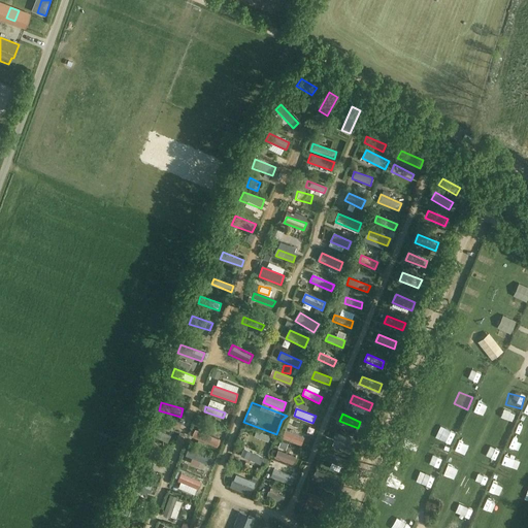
[(168,444),(171,436),(151,428),(147,436),(168,444)]
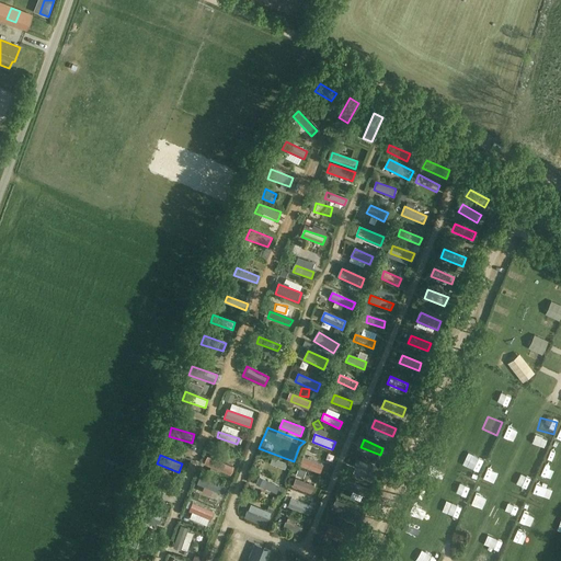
[(235,467),(208,457),(205,466),(231,476),(235,467)]
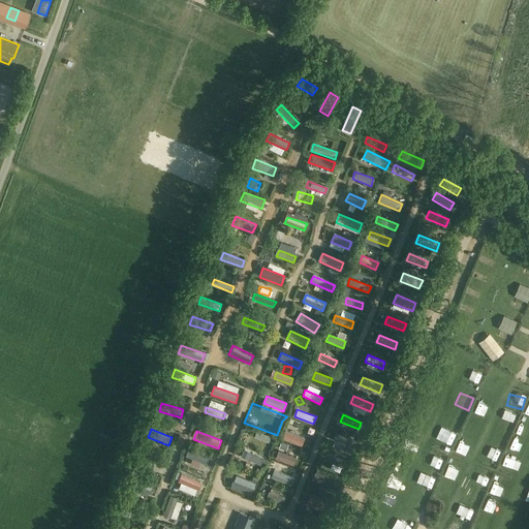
[(304,438),(286,432),(283,439),(302,445),(304,438)]
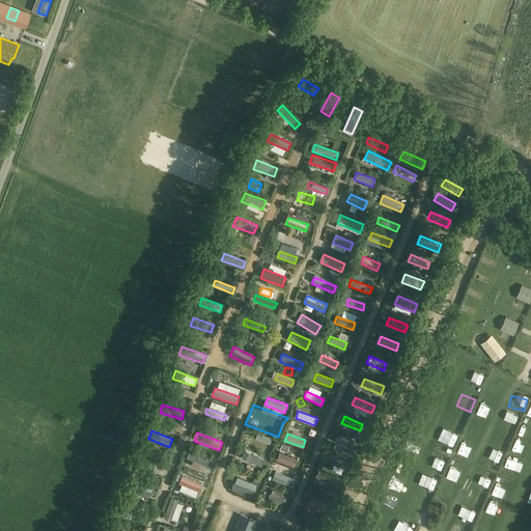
[(258,435),(256,440),(271,445),(273,440),(258,435)]
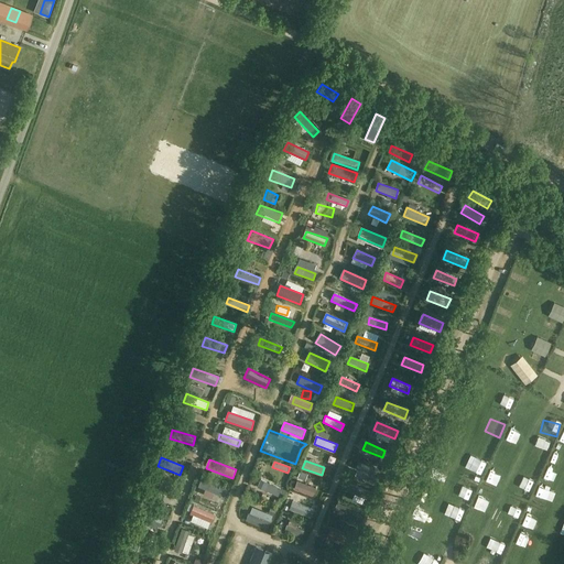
[(359,462),(356,469),(378,479),(381,470),(359,462)]
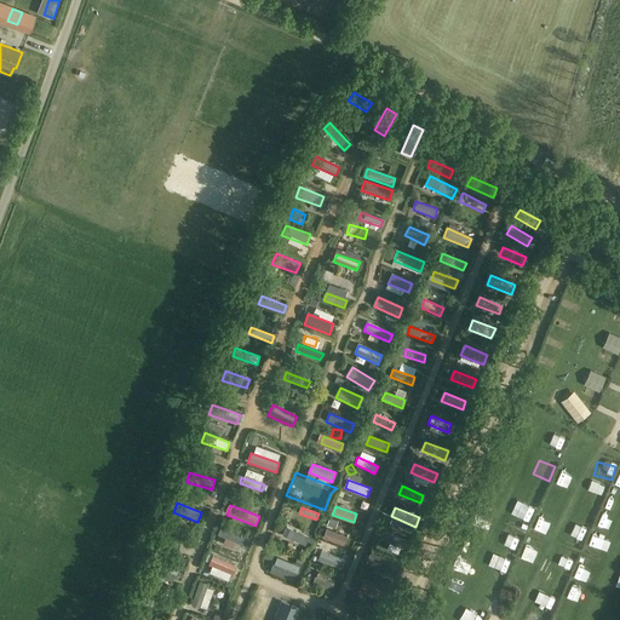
[(481,529),(483,516),(471,514),(469,527),(481,529)]
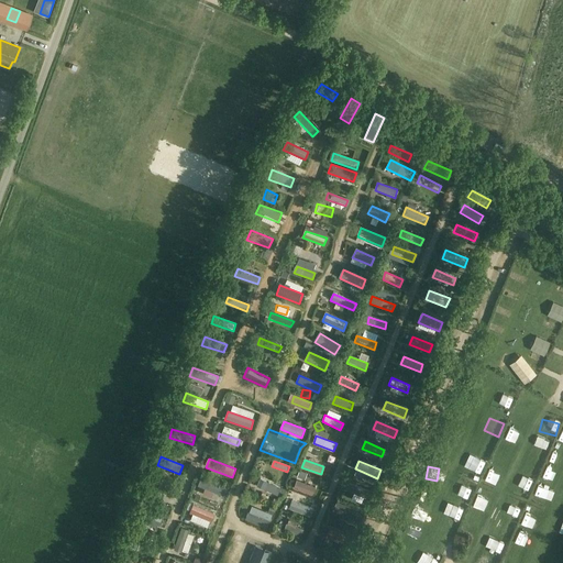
[(153,482),(175,490),(177,484),(155,475),(153,482)]
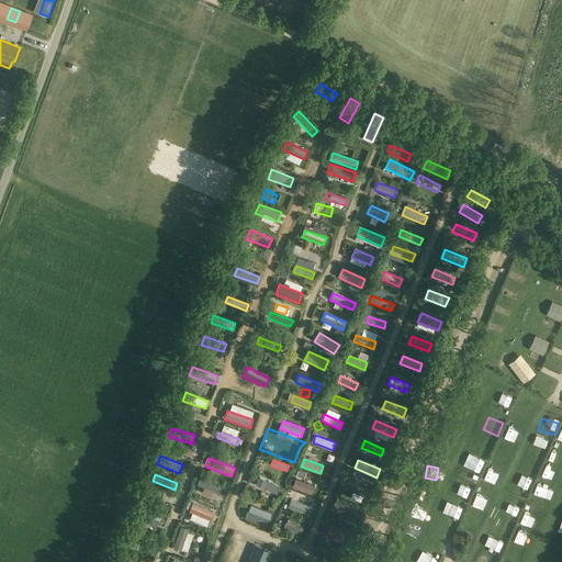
[(281,486),(260,478),(257,485),(277,495),(281,486)]
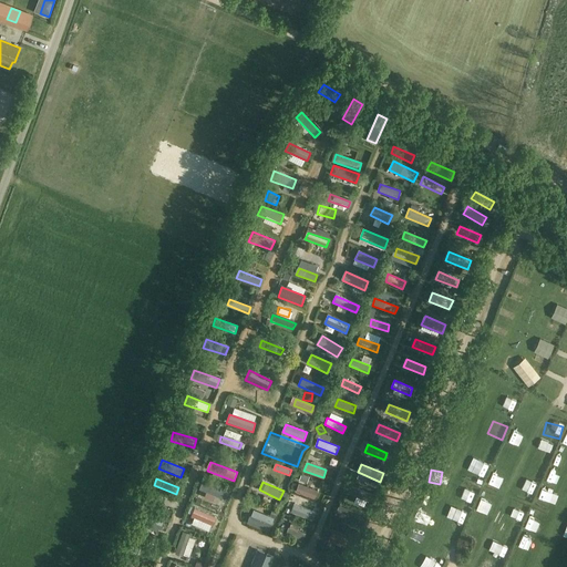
[(229,494),(203,484),(200,491),(226,501),(229,494)]
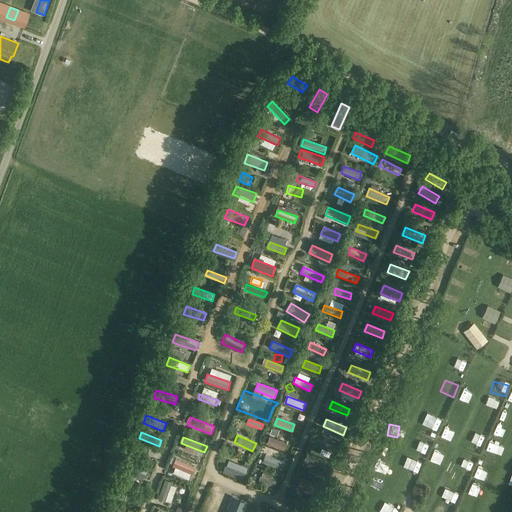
[(288,443),(270,437),(267,446),(285,452),(288,443)]
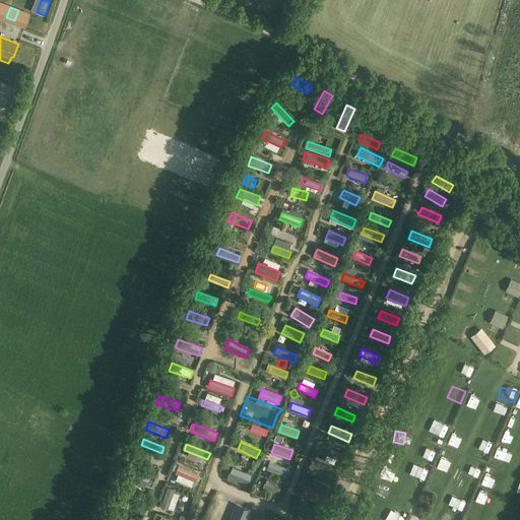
[(323,445),(320,453),(341,462),(344,454),(323,445)]
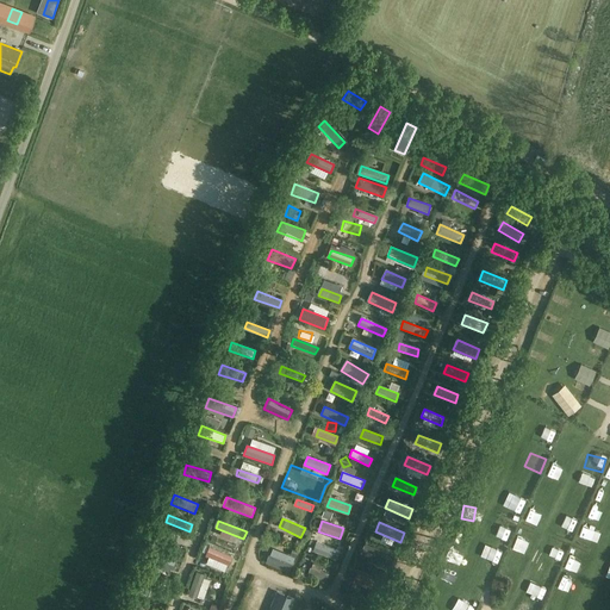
[(564,539),(571,542),(576,529),(568,527),(564,539)]
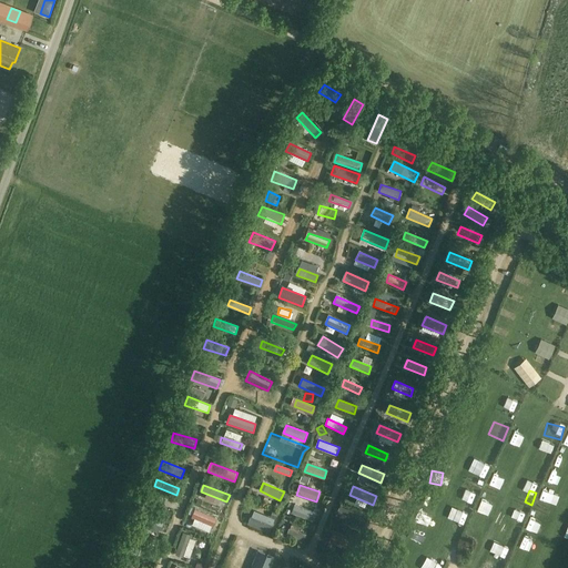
[(176,511),(178,501),(153,498),(151,507),(176,511)]
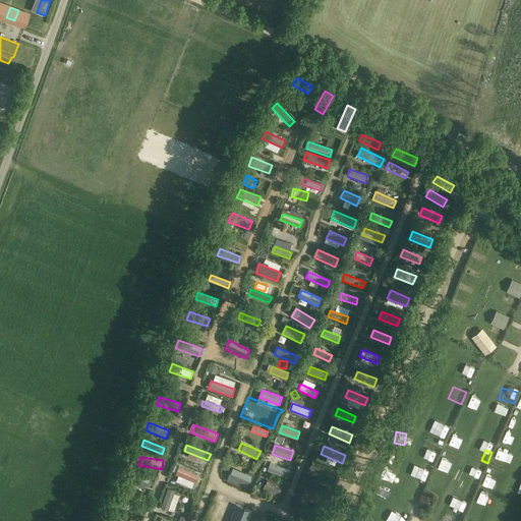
[(289,470),(271,464),(268,472),(286,478),(289,470)]
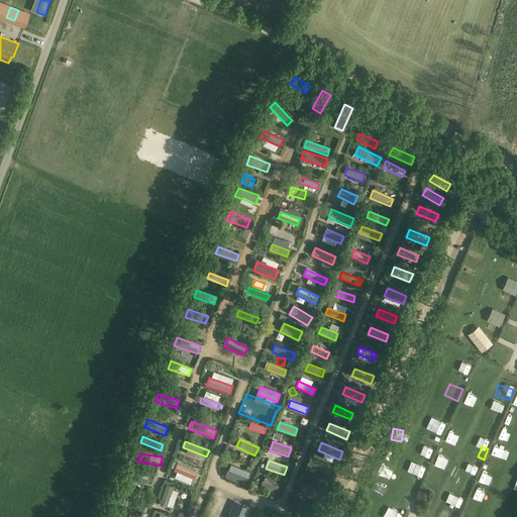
[(309,462),(306,471),(331,480),(334,472),(309,462)]
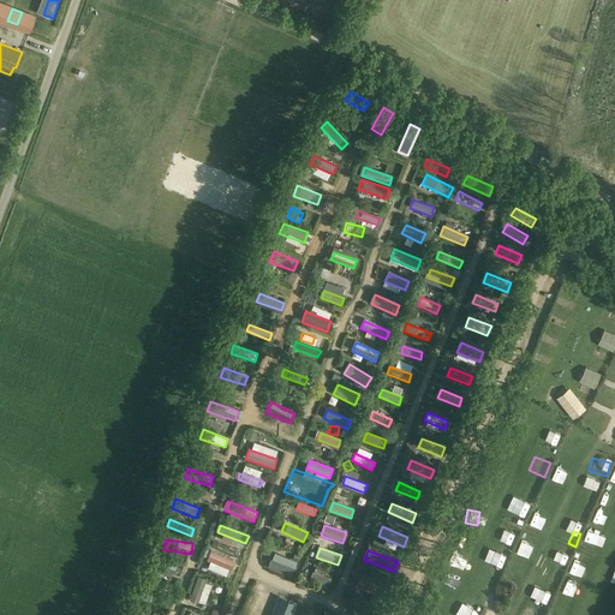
[(237,561),(210,551),(207,560),(233,569),(237,561)]
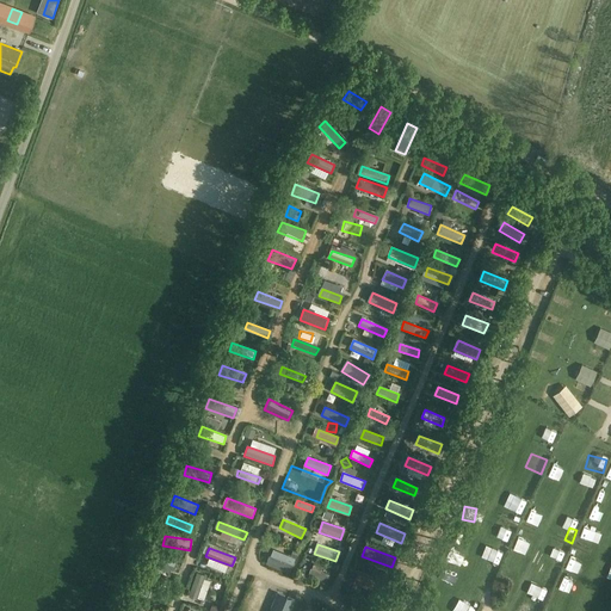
[(440,563),(454,569),(460,557),(446,551),(440,563)]
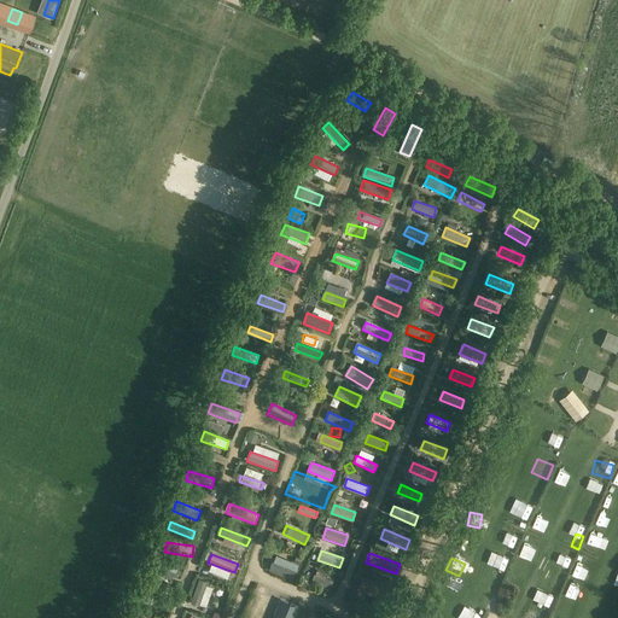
[(178,569),(153,563),(151,573),(175,578),(178,569)]
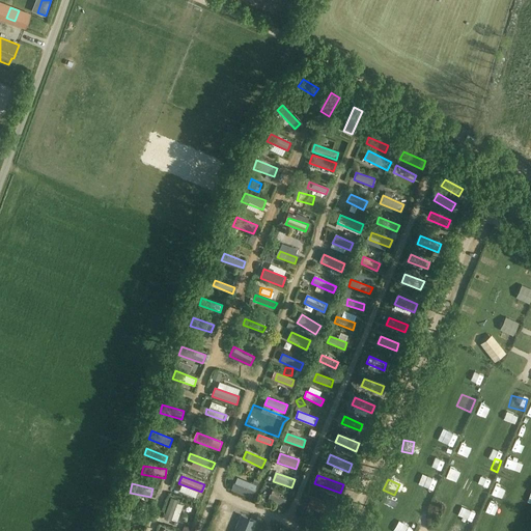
[(255,493),(233,484),(231,491),(253,499),(255,493)]
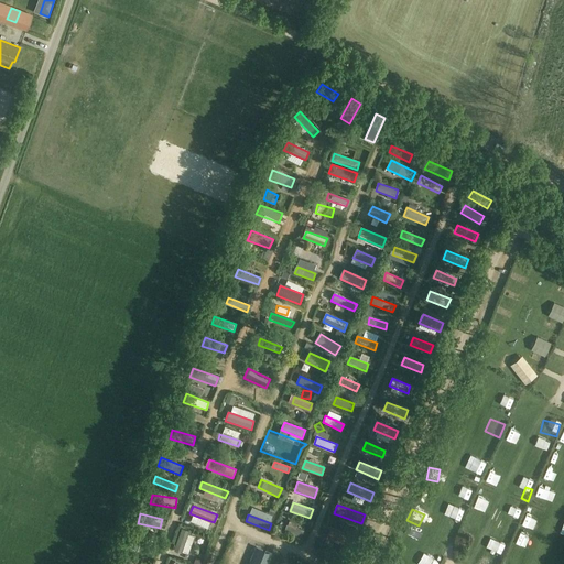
[(303,532),(286,525),(284,532),(301,539),(303,532)]
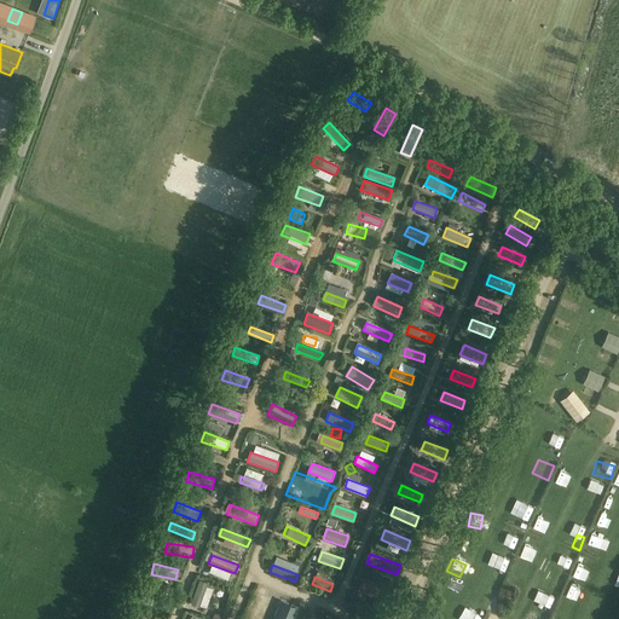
[(201,582),(191,606),(200,608),(208,585),(201,582)]
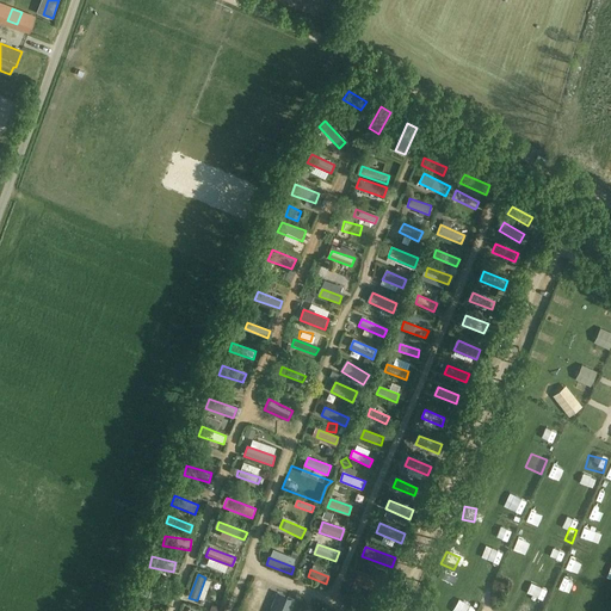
[(384,585),(356,574),(351,585),(380,594),(384,585)]
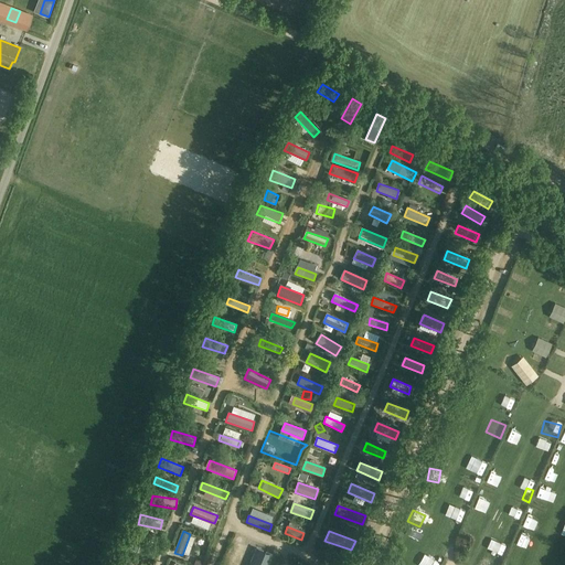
[(156,545),(132,537),(129,546),(152,554),(156,545)]
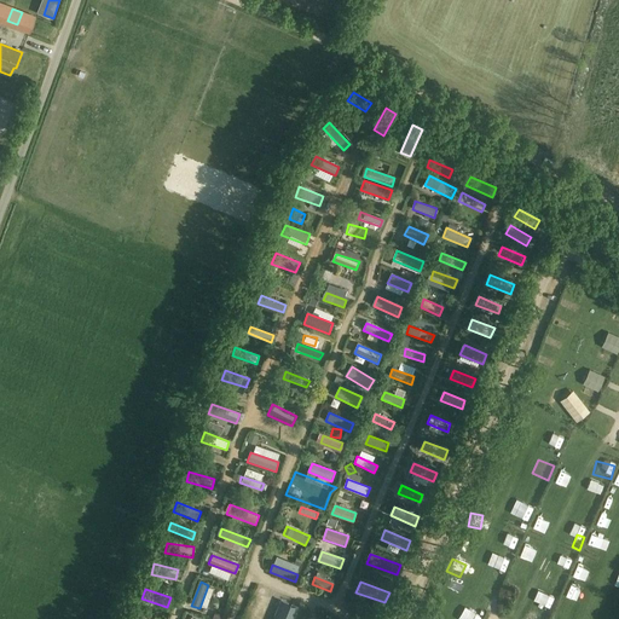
[(550,612),(556,601),(544,595),(539,606),(550,612)]
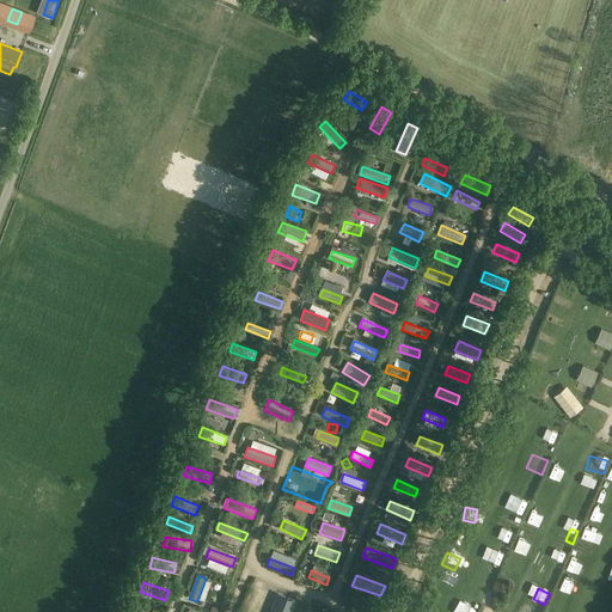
[(291,611),(295,601),(279,594),(270,611),(291,611)]
